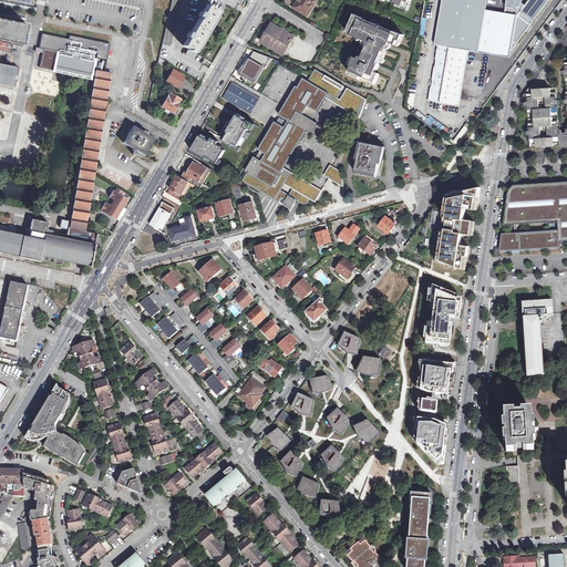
[(172,0),(162,49),(166,49),(167,45),(171,45),(181,0),(172,0)]
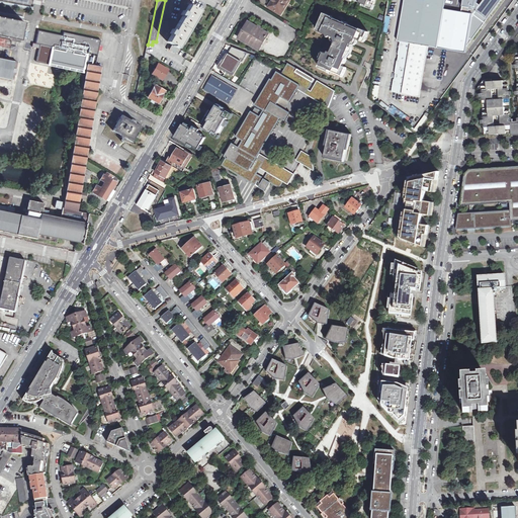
[(267,5),(280,13),(288,0),(273,0),(270,5),(268,4),(267,5)]
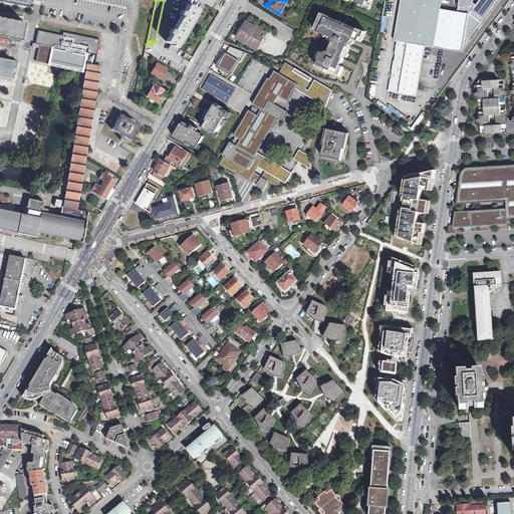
[(344,0),(344,1),(348,2),(348,0),(354,0),(358,1),(357,3),(360,4),(359,6),(367,9),(368,5),(370,6),(371,0),(344,0)]
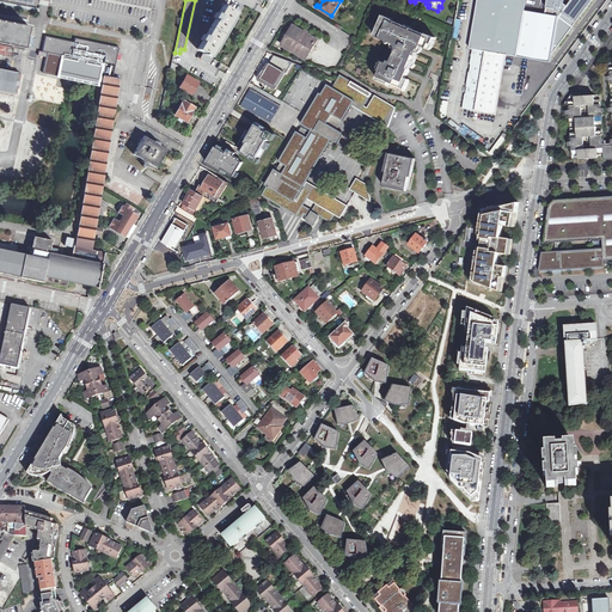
[(524,0),(481,0),(473,48),(507,54),(515,55),(524,0)]
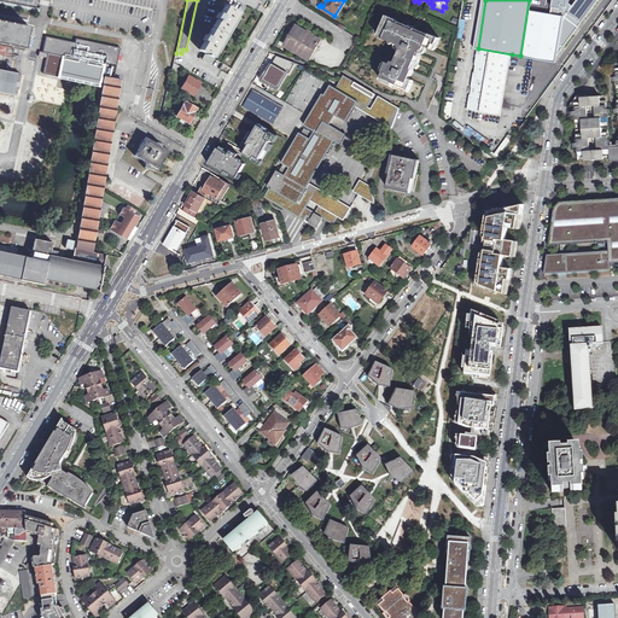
[(239,12),(226,5),(221,13),(220,12),(216,18),(219,19),(208,36),(207,35),(204,40),(205,41),(200,50),(205,53),(203,59),(209,63),(239,12)]
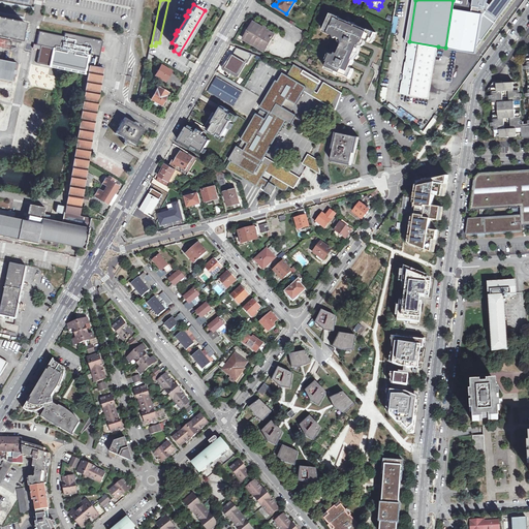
[(351,60),(352,60),(359,45),(358,44),(361,38),(364,40),(370,42),(372,38),(374,38),(376,33),(369,30),(369,31),(355,26),(355,27),(348,24),(349,23),(339,19),(340,18),(332,13),(330,20),(330,22),(328,27),(325,28),(324,31),(335,36),(335,38),(338,37),(341,38),(343,42),(341,47),(338,55),(336,54),(335,56),(332,54),(329,62),(325,69),(336,73),(337,72),(350,79),(354,69),(351,68),(348,67),(351,60)]
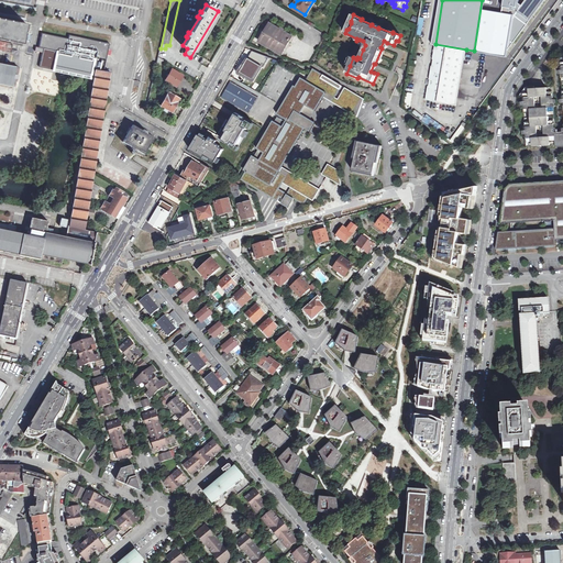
[(0,83),(15,87),(20,67),(2,64),(6,51),(11,53),(12,48),(13,48),(14,44),(23,46),(29,23),(0,18),(0,83)]
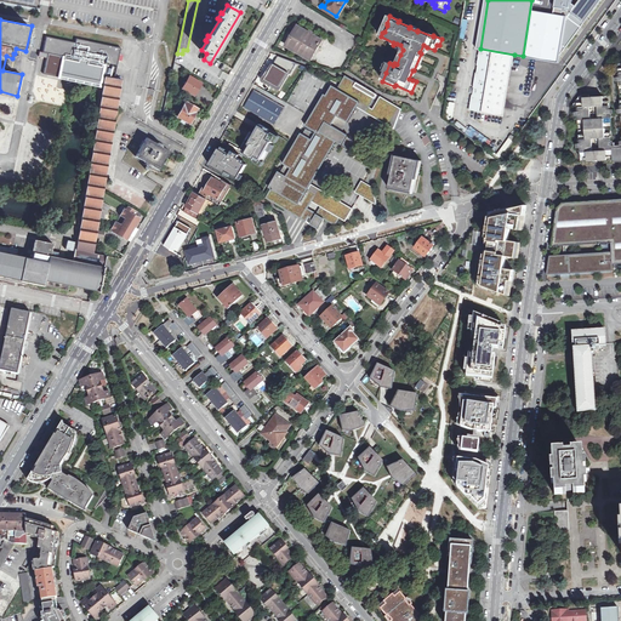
[(323,40),(298,26),(286,46),(311,61),(323,40)]
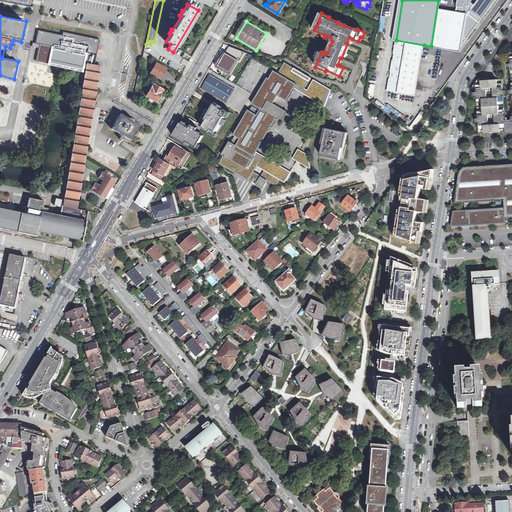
[(39,47),(36,62),(83,73),(85,62),(93,63),(96,50),(98,50),(100,40),(63,32),(62,36),(38,31),(35,46),(39,47)]
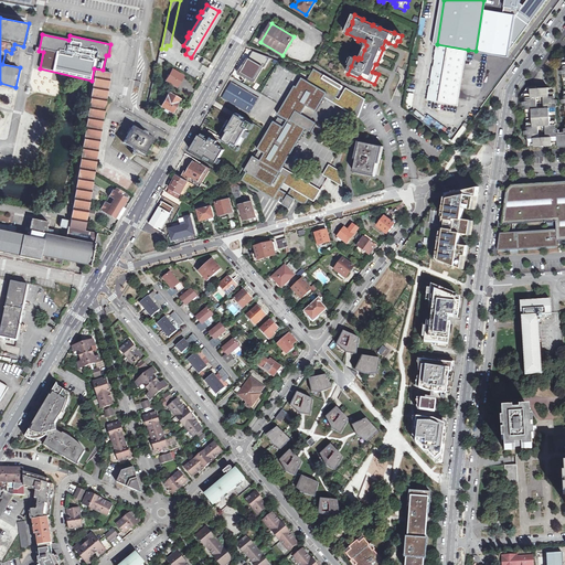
[(468,50),(437,44),(427,99),(458,104),(468,50)]
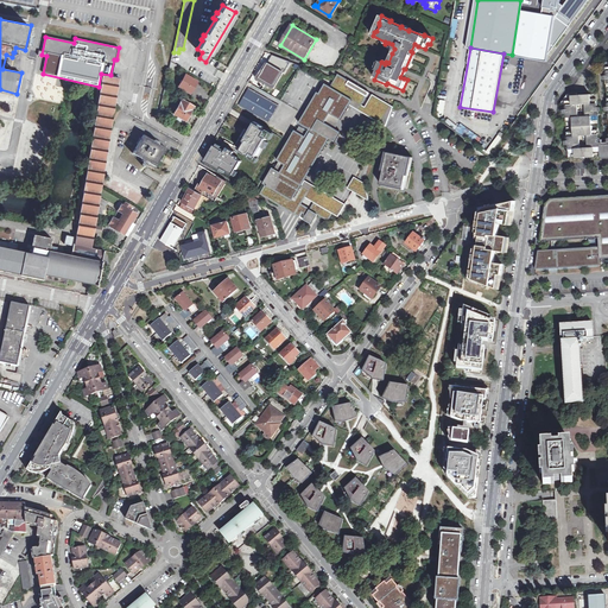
[(267,61),(258,77),(273,87),(283,70),(267,61)]
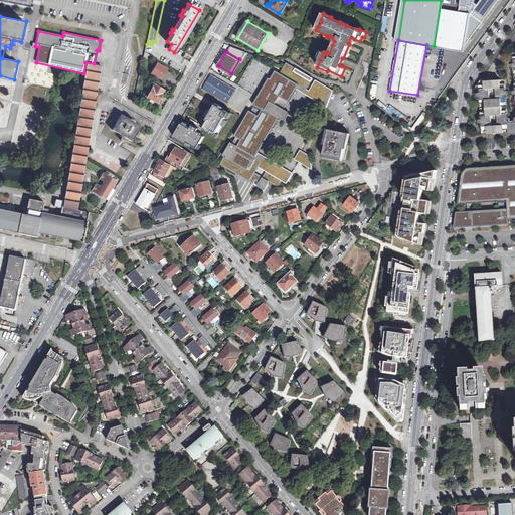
[(99,81),(102,65),(101,65),(88,63),(87,69),(64,207),(63,206),(61,216),(87,222),(89,213),(89,212),(77,210),(83,177),(84,170),(87,160),(98,91),(99,81)]
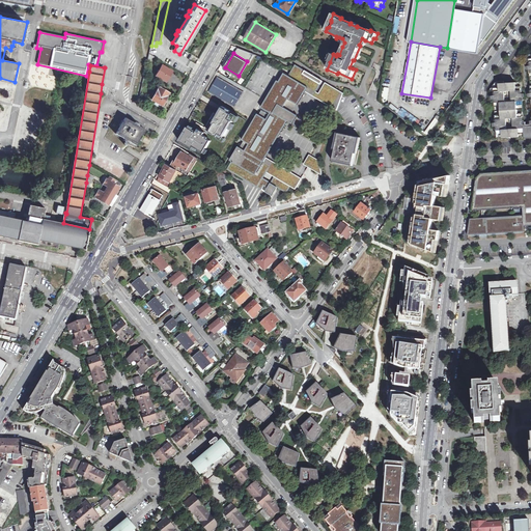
[(323,82),(296,65),(289,77),(283,73),(262,107),(271,111),(269,115),(262,111),(257,119),(255,118),(243,140),(249,144),(246,147),(242,145),(227,169),(243,179),(245,177),(248,179),(247,182),(261,191),(264,187),(268,189),(266,193),(270,195),(271,193),(273,194),(277,188),(287,194),(290,188),(291,187),(275,177),(271,184),(263,178),(271,167),(264,163),(258,160),(261,156),(264,158),(278,135),(280,136),(288,121),(286,120),(301,96),(302,98),(306,91),(308,88),(315,93),(323,82)]
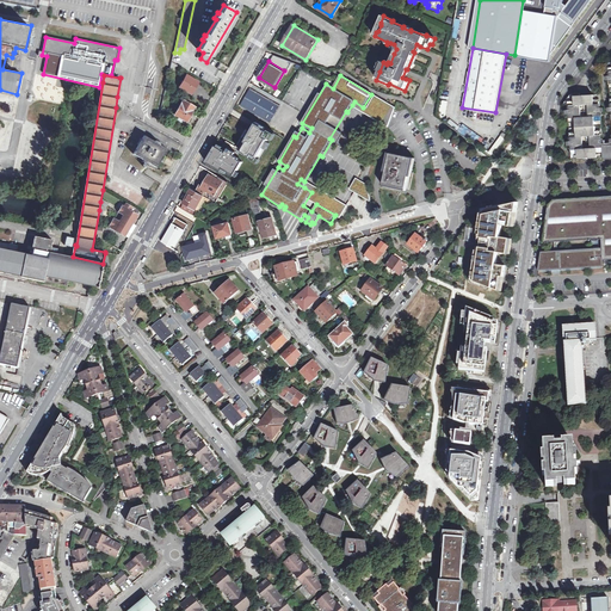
[(181,86),(192,92),(198,82),(187,76),(181,86)]
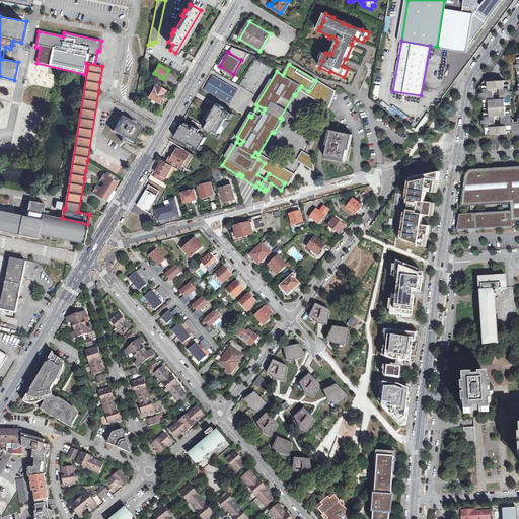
[(204,92),(231,104),(238,88),(211,76),(204,92)]
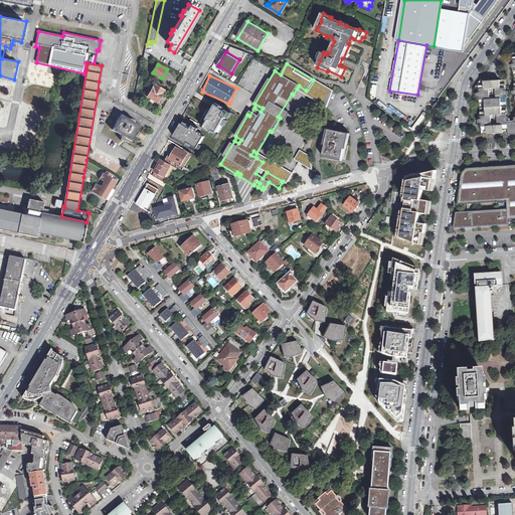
[(509,133),(509,125),(507,125),(507,122),(509,122),(509,121),(510,121),(510,120),(510,119),(509,118),(508,118),(505,118),(505,115),(508,115),(507,99),(505,99),(505,96),(507,96),(507,95),(508,95),(508,94),(509,94),(509,93),(508,93),(508,92),(507,92),(503,92),(503,88),(506,88),(506,79),(489,80),(489,78),(483,78),(476,88),(479,90),(483,90),(483,93),(480,93),(480,94),(479,94),(478,95),(478,96),(479,96),(479,97),(480,97),(482,97),(482,100),(480,101),(481,116),(484,116),(485,119),(481,120),(480,120),(480,121),(480,122),(480,123),(481,123),(482,123),(484,123),(484,127),(482,127),(482,134),(509,133)]
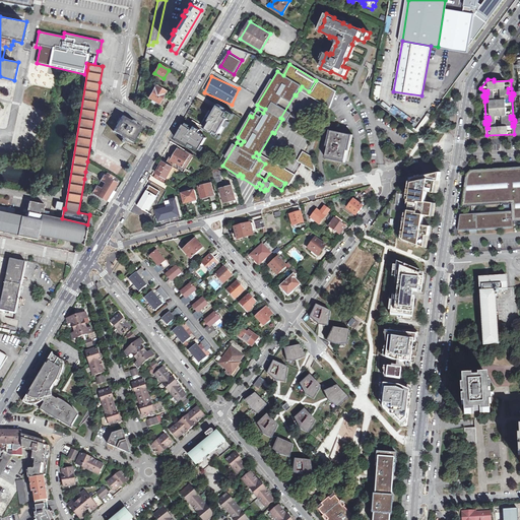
[(302,86),(300,89),(330,109),(336,91),(316,80),(309,91),(302,86)]
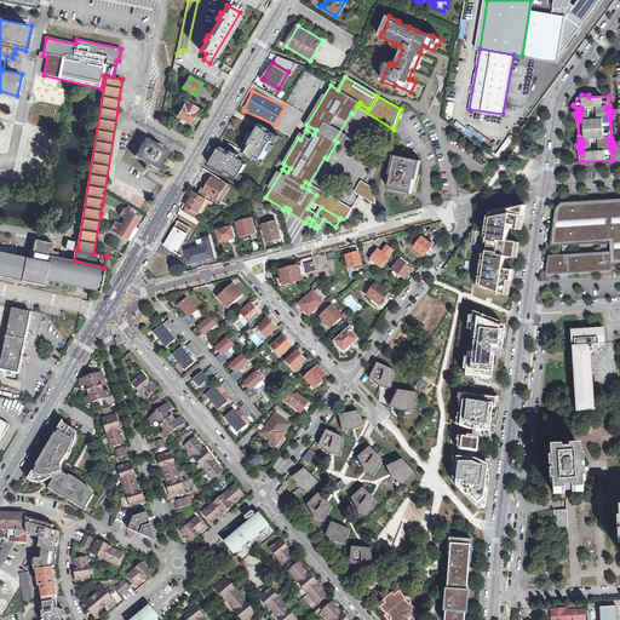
[(185,101),(176,116),(189,124),(199,108),(185,101)]
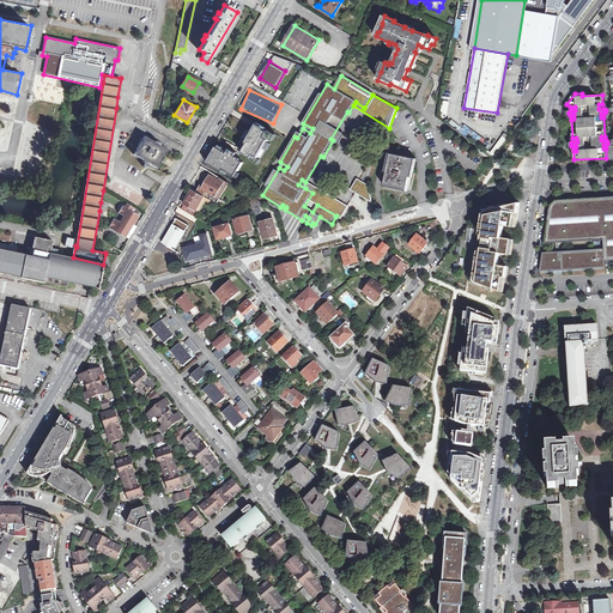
[(244,147),(241,152),(258,162),(274,132),(258,122),(254,131),(250,128),(241,145),(244,147)]
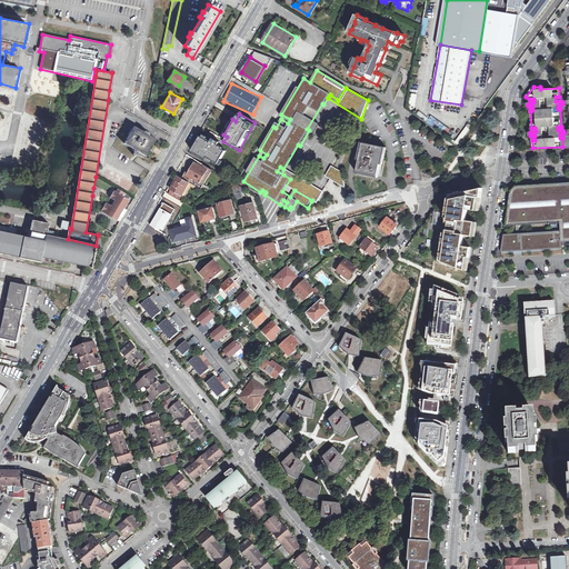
[(431,116),(426,122),(446,137),(450,130),(431,116)]
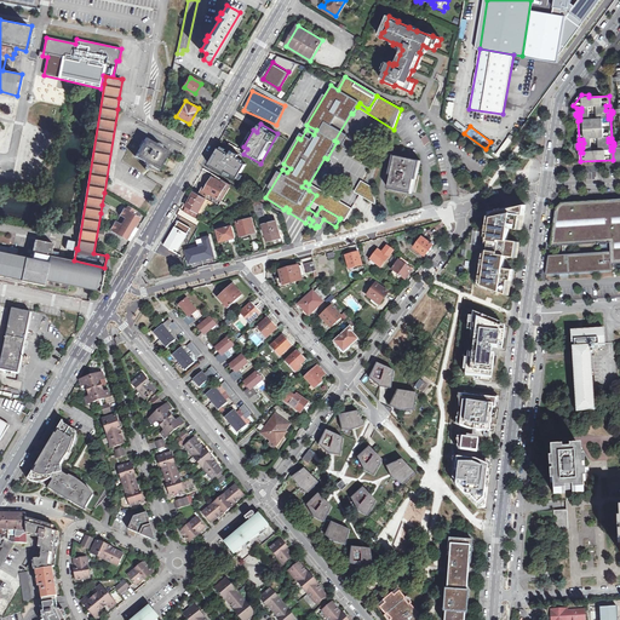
[(494,156),(499,159),(515,138),(510,136),(494,156)]
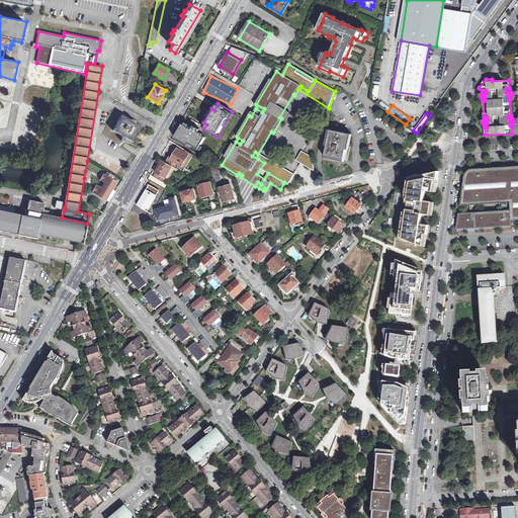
[(114,130),(135,141),(143,128),(122,117),(114,130)]
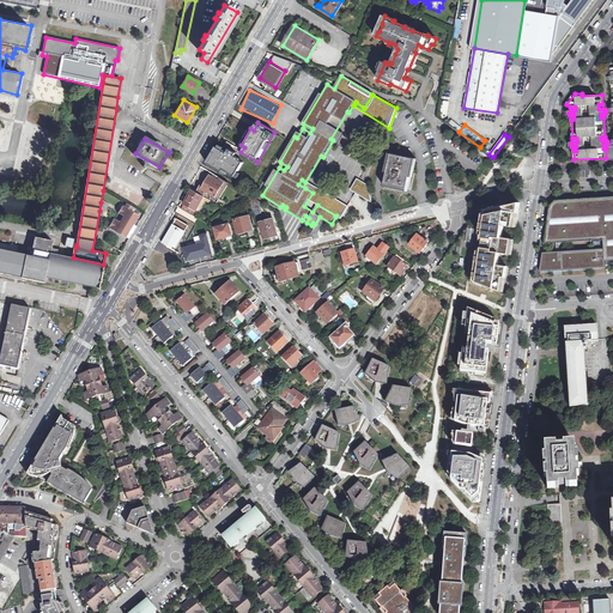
[(214,153),(208,164),(226,175),(228,173),(235,176),(243,163),(240,162),(241,159),(237,157),(241,152),(226,144),(222,151),(217,147),(213,152),(214,153)]
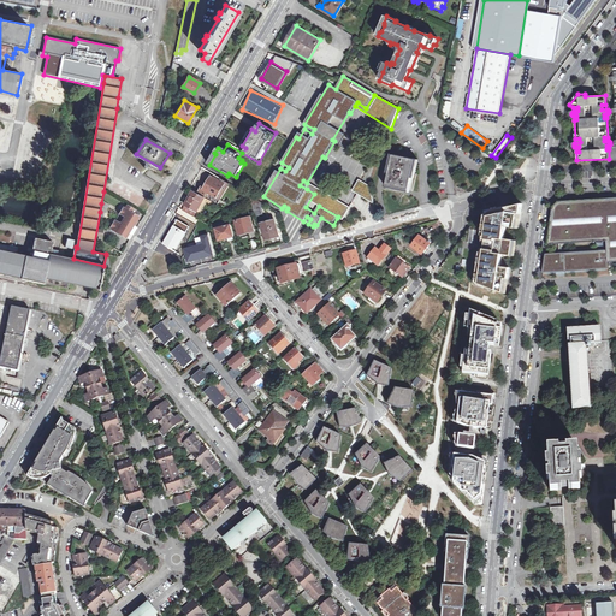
[(388,185),(410,190),(416,159),(394,155),(388,185)]
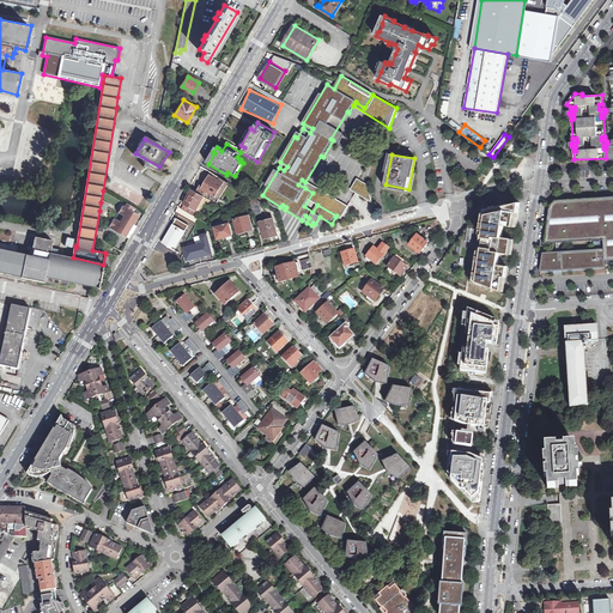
[(217,204),(224,192),(240,200),(248,194),(229,182),(210,171),(198,193),(217,204)]
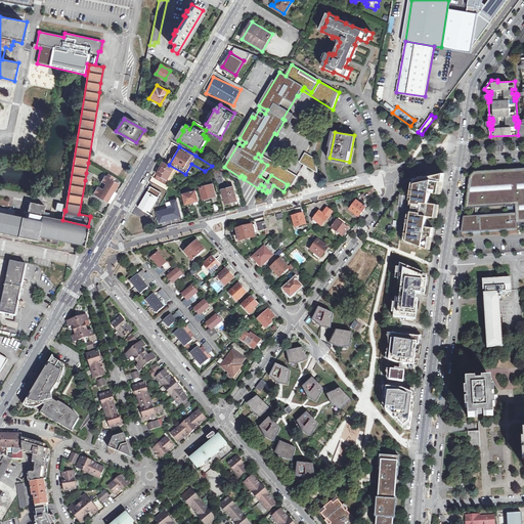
[(304,166),(318,174),(315,164),(310,160),(312,157),(305,154),(300,163),(304,166)]
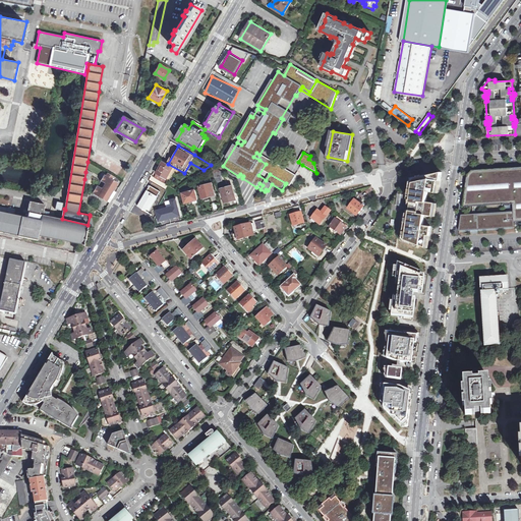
[(259,160),(266,164),(258,175),(266,180),(270,174),(286,183),(285,184),(290,187),(296,177),(262,156),(259,160)]
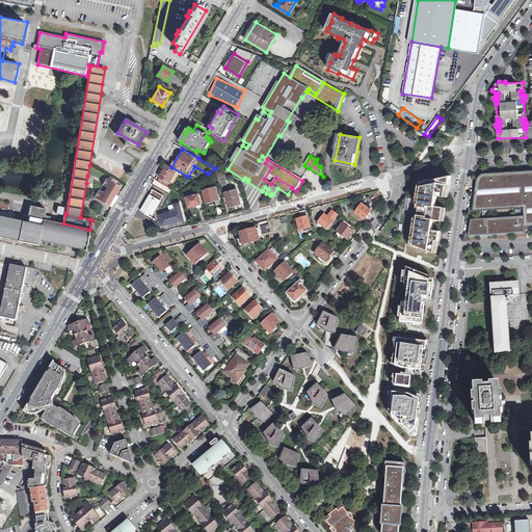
[(53,168),(53,169),(54,169),(55,169),(56,169),(57,169),(58,168),(59,168),(60,167),(60,166),(60,164),(60,163),(59,162),(58,161),(57,161),(56,161),(55,161),(54,161),(53,161),(52,162),(52,163),(51,164),(51,166),(52,167),(52,168),(53,168)]
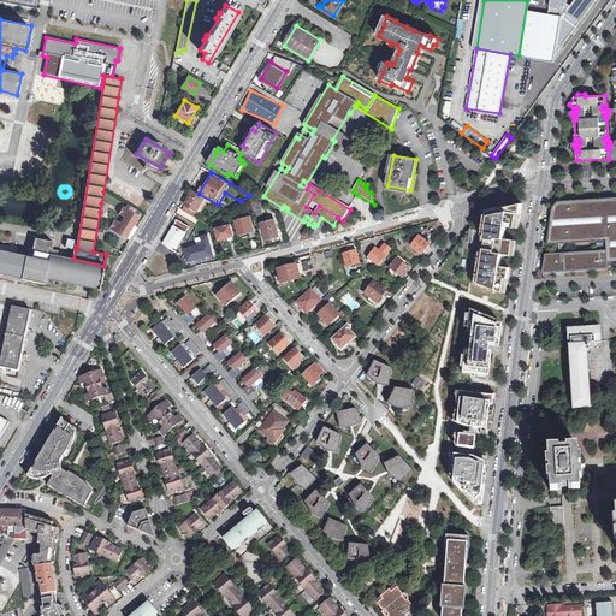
[(185,205),(197,212),(206,197),(194,191),(185,205)]
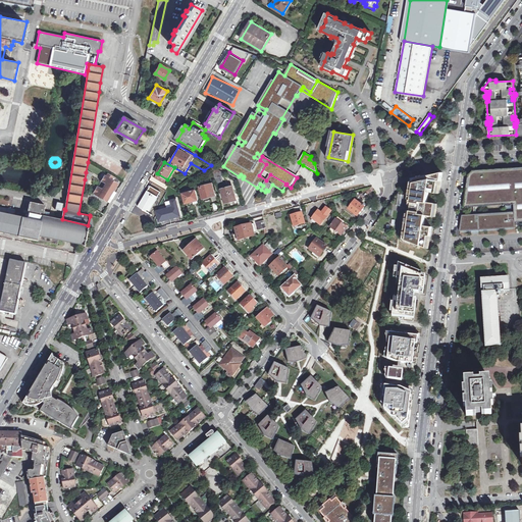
[(52,165),(50,167),(49,173),(56,174),(57,169),(56,166),(55,166),(54,166),(53,166),(52,166),(52,165)]
